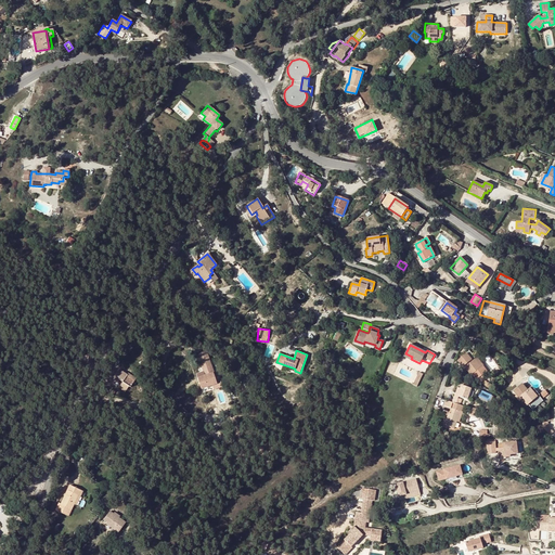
[(213,373),(206,352),(197,355),(205,376),(213,373)]
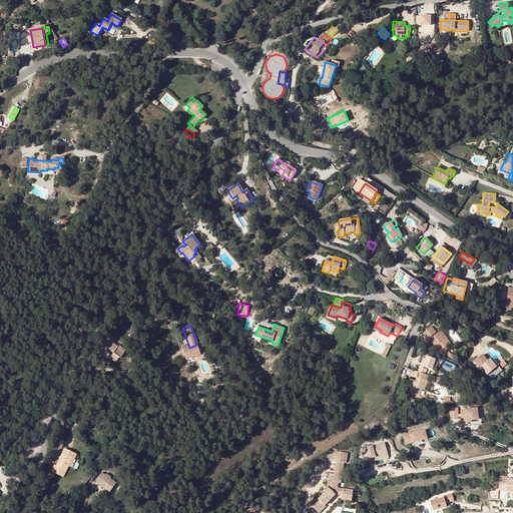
[(427,340),(429,339),(430,342),(435,348),(437,347),(440,351),(450,344),(446,339),(445,340),(438,331),(436,333),(431,327),(423,334),(425,338),(427,340)]
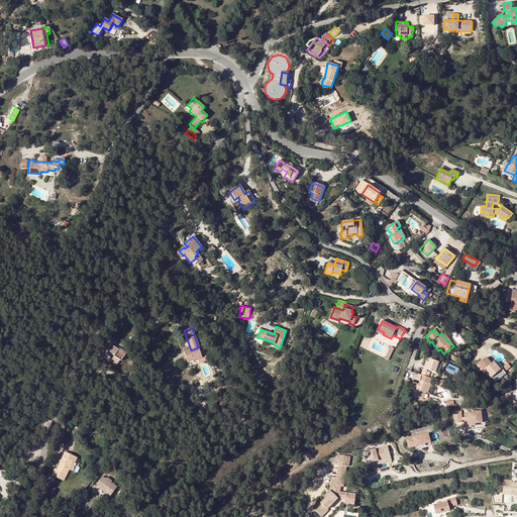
[(450,340),(443,332),(441,333),(448,342),(449,341),(450,340)]
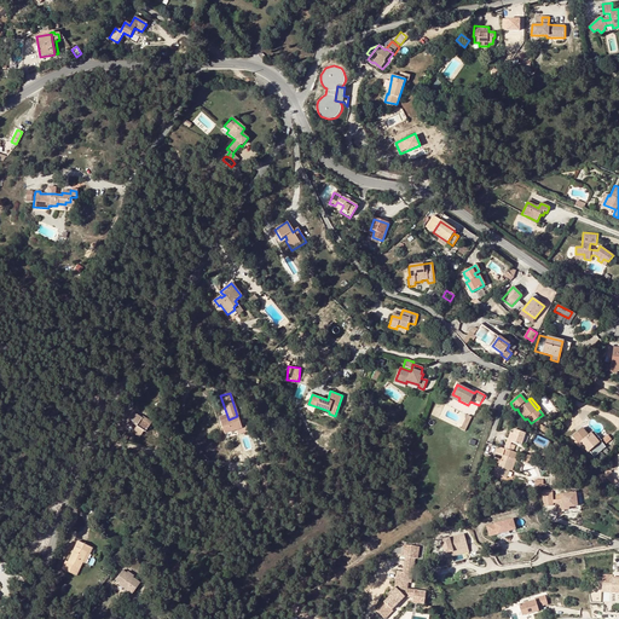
[(134,416),(131,414),(125,423),(131,427),(132,424),(136,427),(132,433),(139,438),(143,432),(145,433),(149,426),(140,420),(142,418),(136,415),(134,416)]
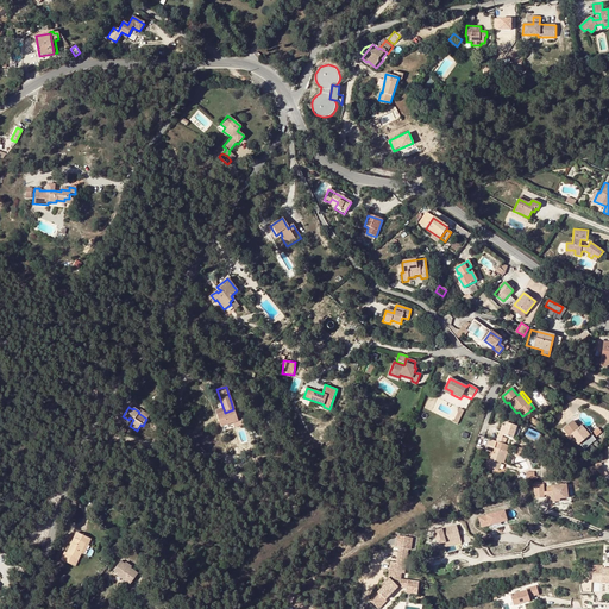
[(529,416),(537,410),(534,408),(522,416),(521,418),(533,425),(535,420),(529,416)]
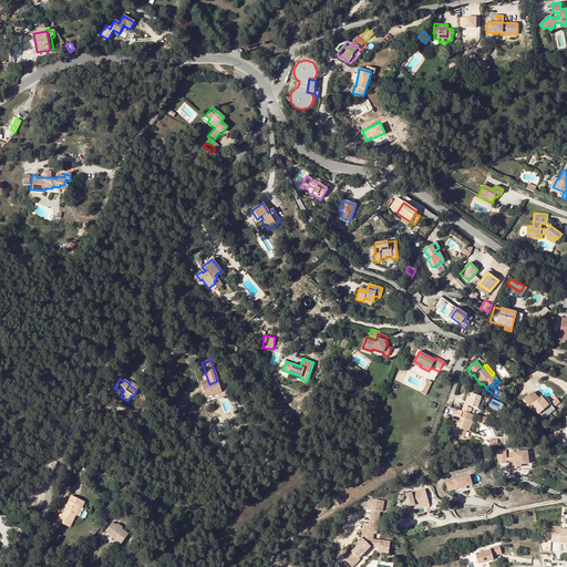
[(428,383),(421,394),(424,397),(431,384),(428,383)]
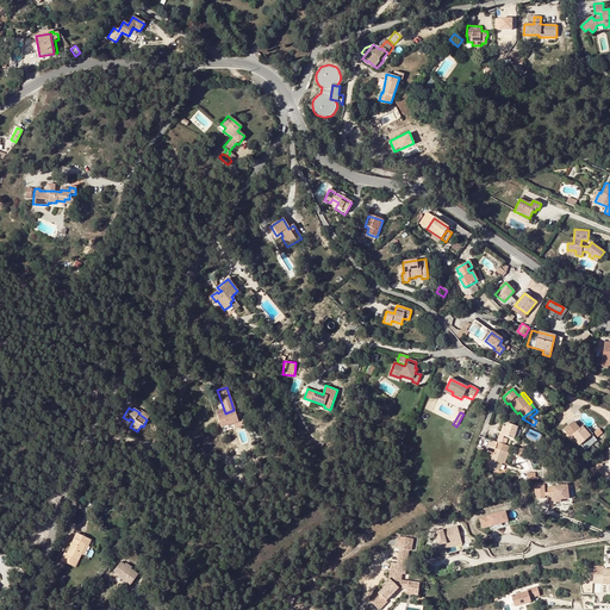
[(564,430),(568,435),(570,437),(571,436),(573,440),(579,446),(580,444),(586,450),(597,441),(592,435),(590,436),(582,427),(579,429),(573,422),(564,430)]
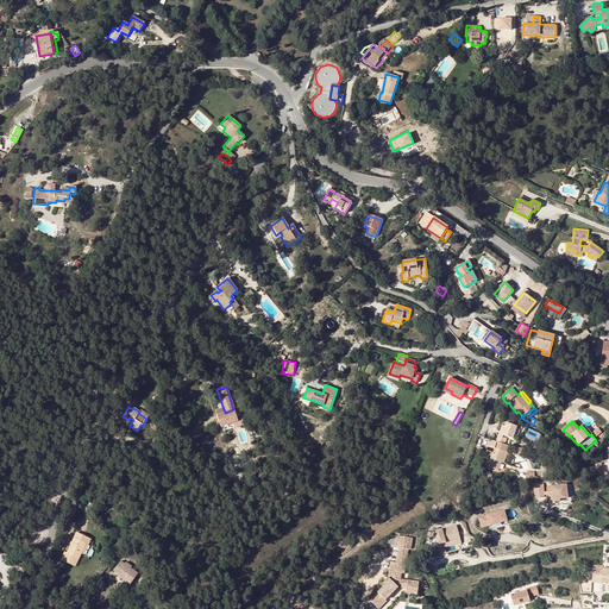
[(502,435),(507,437),(513,439),(516,427),(506,424),(504,426),(502,435)]
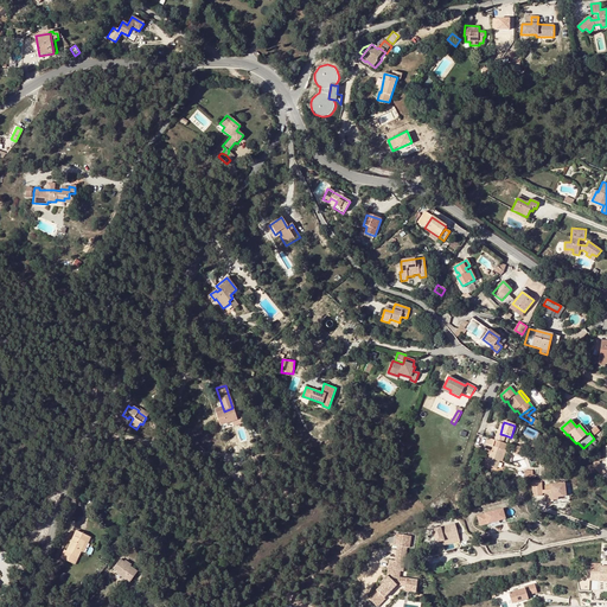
[(587,434),(589,433),(582,422),(579,425),(587,434)]
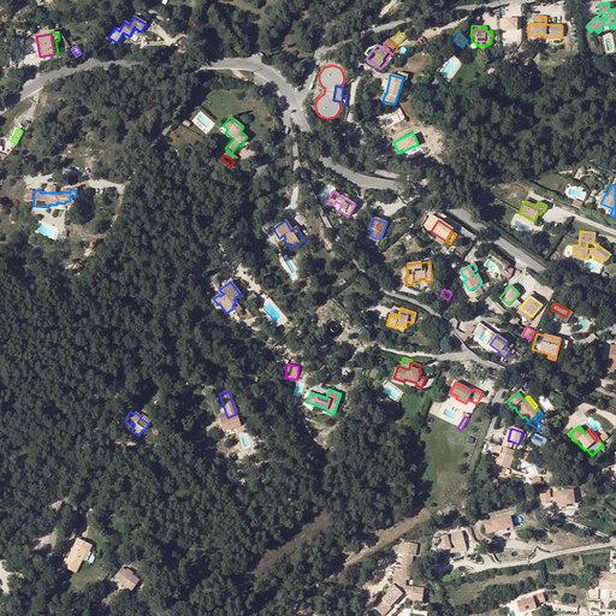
[(499,465),(496,463),(493,473),(504,477),(507,468),(510,468),(515,451),(510,450),(502,446),(495,444),(492,451),(503,454),(501,460),(499,465)]
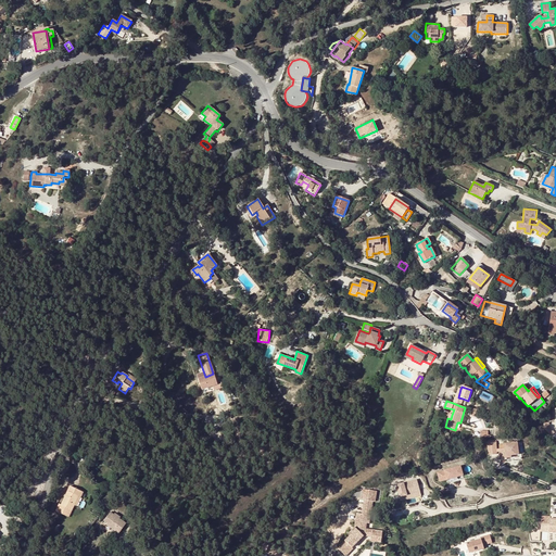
[(510,456),(514,455),(518,455),(517,443),(504,444),(505,452),(498,452),(500,460),(506,459),(506,458),(510,458),(510,456)]
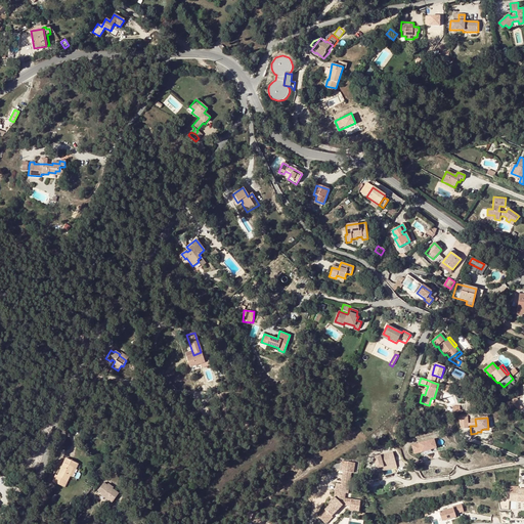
[(468,419),(460,419),(460,429),(468,429),(468,419)]
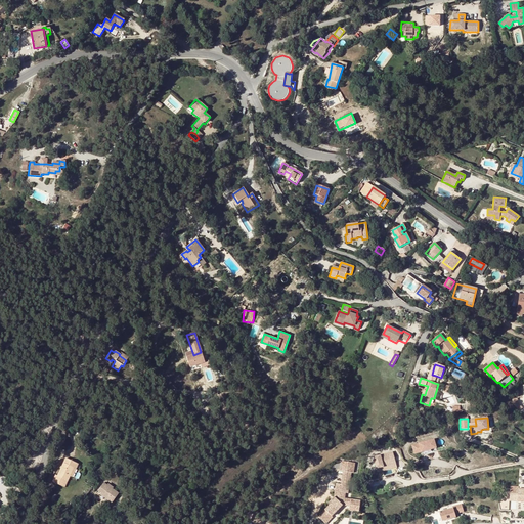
[(434,441),(411,447),(413,456),(436,450),(434,441)]
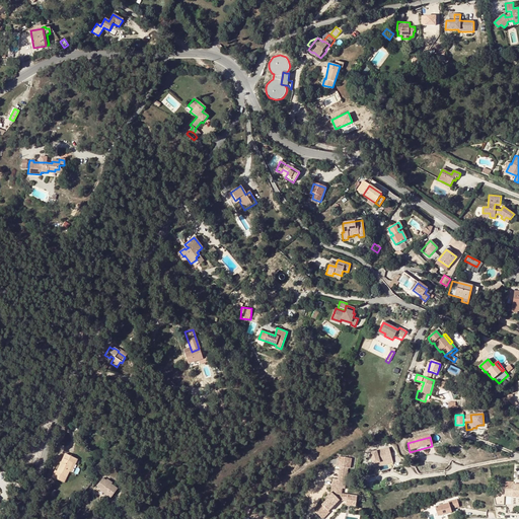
[(393,460),(389,448),(373,454),(376,466),(393,460)]
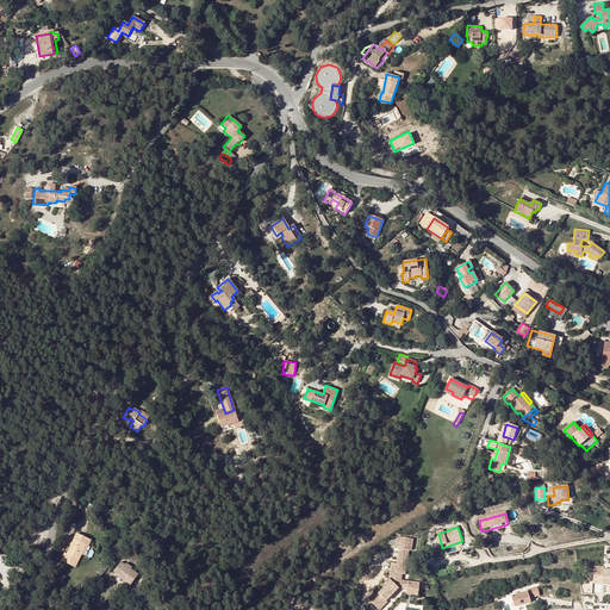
[(67,554),(64,553),(61,561),(69,565),(73,556),(79,560),(81,555),(86,545),(88,546),(91,540),(76,534),(67,554)]
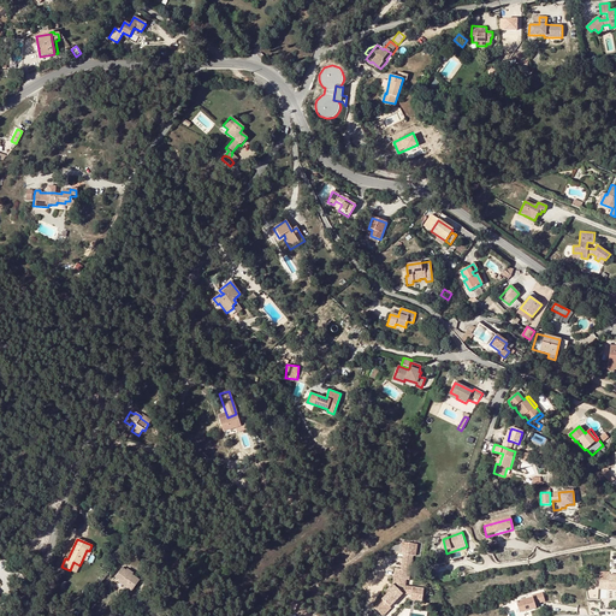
[(407,558),(416,558),(418,560),(419,548),(403,545),(402,557),(407,558)]
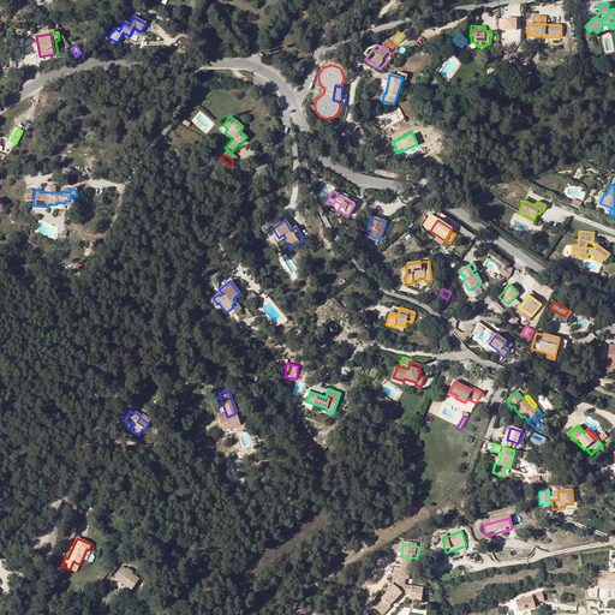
[(416,557),(406,557),(405,572),(413,573),(416,557)]
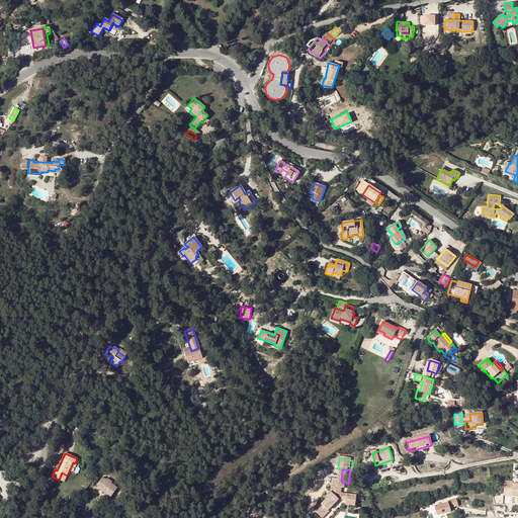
[(62,472),(59,480),(64,483),(67,476),(62,472)]
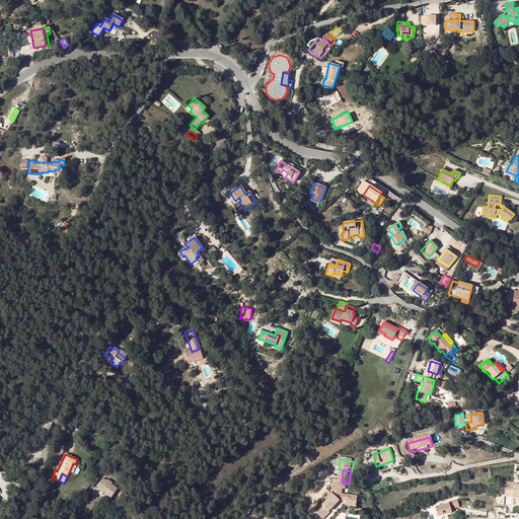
[(112,486),(106,482),(103,479),(97,487),(100,490),(99,491),(107,497),(107,495),(112,498),(118,490),(112,486)]
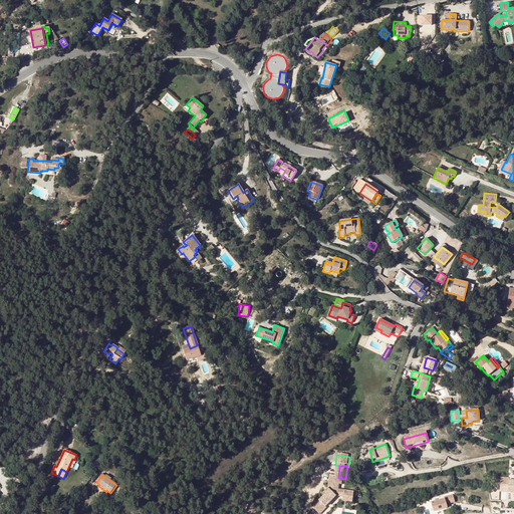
[(345,486),(345,479),(338,478),(333,478),(331,492),(329,494),(330,498),(326,502),(323,503),(317,510),(322,513),(329,513),(342,498),(347,499),(348,491),(343,491),(343,486),(345,486)]
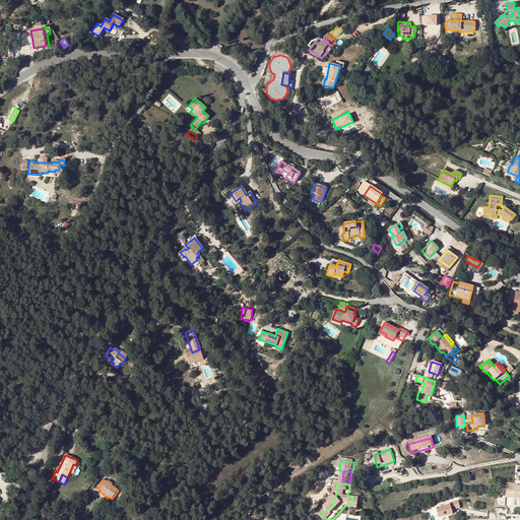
[(363,498),(352,497),(351,505),(351,509),(362,510),(363,498)]
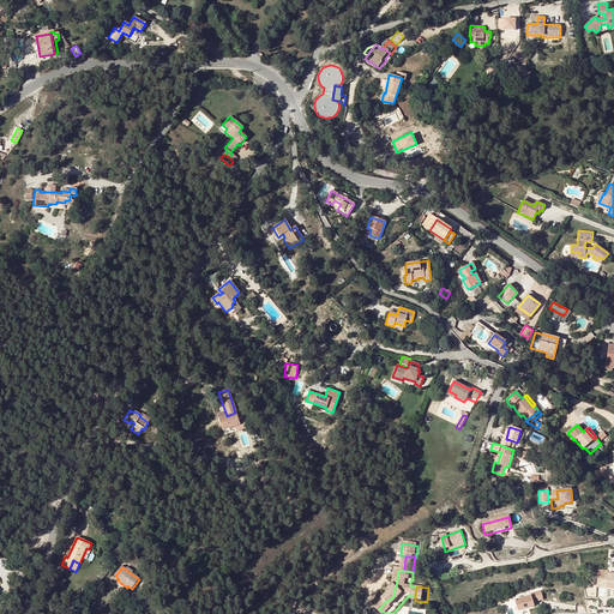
[(516,599),(518,609),(535,605),(534,601),(545,599),(542,590),(531,593),(533,595),(516,599)]
